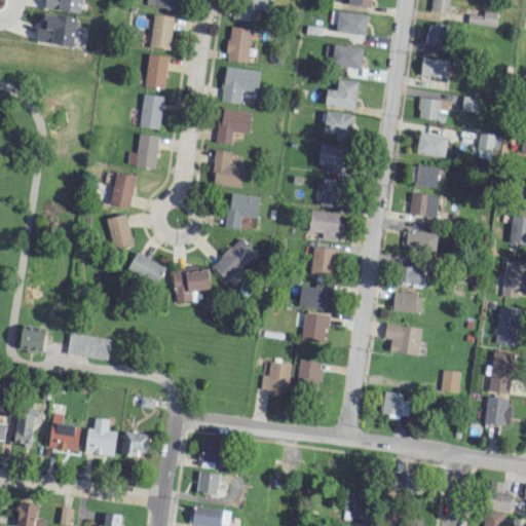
[(80,0),(44,0),(43,7),(79,12),(80,0)]
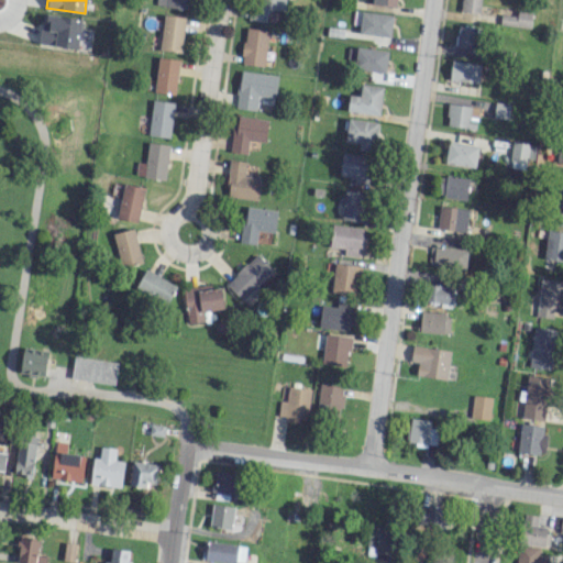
[(187,0),(165,0),(165,6),(186,10),(187,0)]
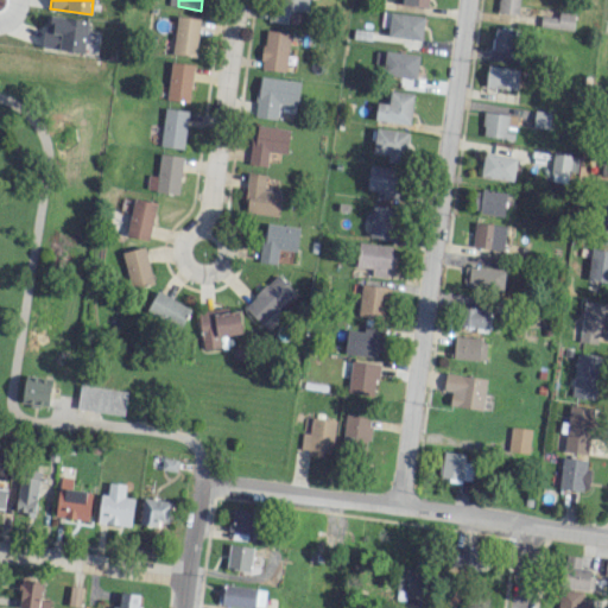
[(306,11),(308,0),(274,0),(273,21),(286,24),(289,8),(306,11)]
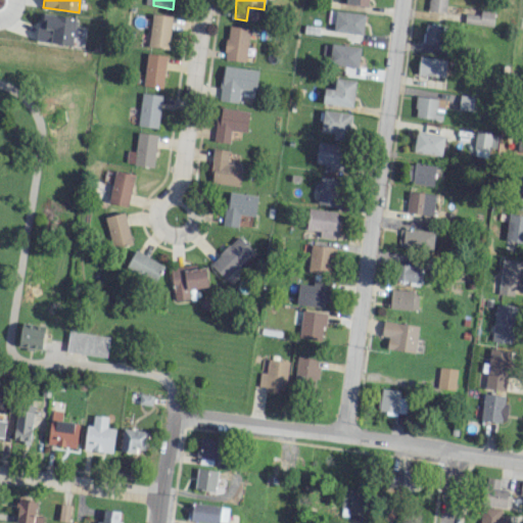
[(428,0),(428,11),(445,11),(445,0),(428,0)]
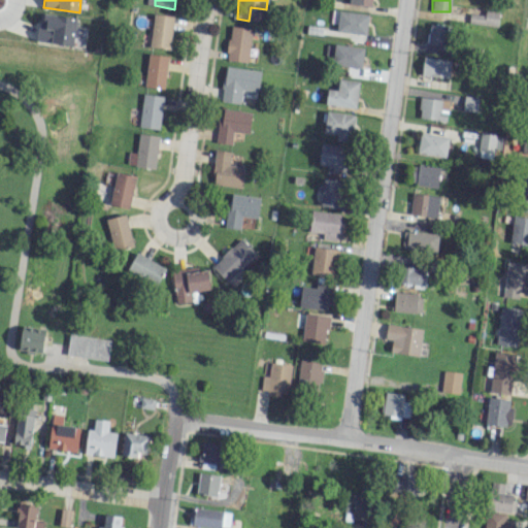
[(336,31),(365,36),(368,14),(339,10),(336,31)]
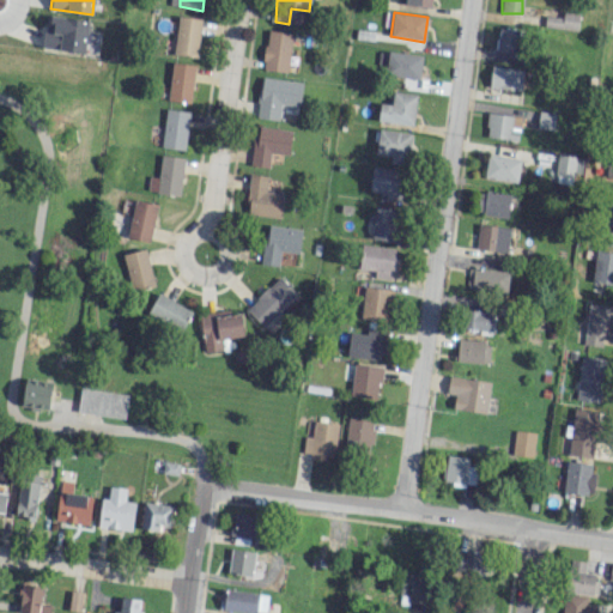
[(577,30),(578,12),(563,12),(563,16),(545,16),(545,28),(577,30)]
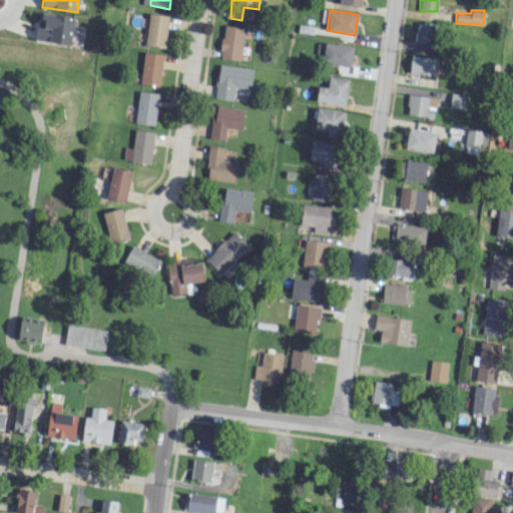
[(70,45),(74,17),(43,13),(41,28),(36,27),(34,40),(70,45)]
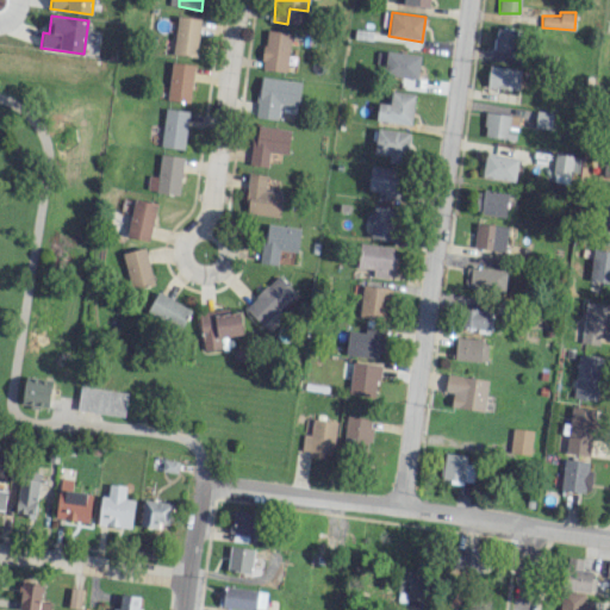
[(197,56),(200,18),(176,16),(173,54),(197,56)]
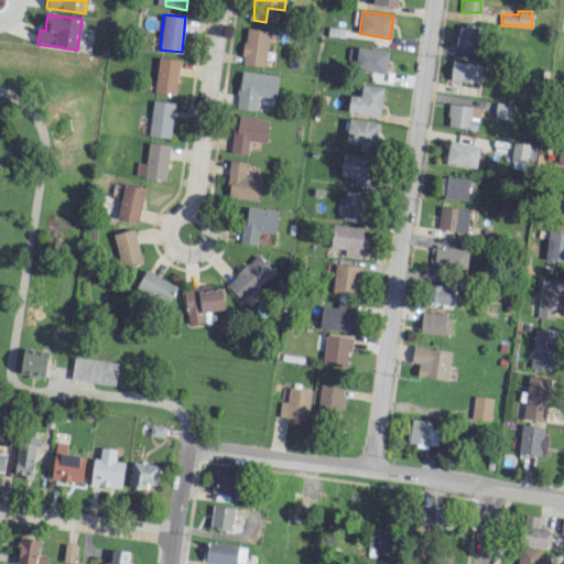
[(477,49),(478,26),(457,25),(457,47),(477,49)]
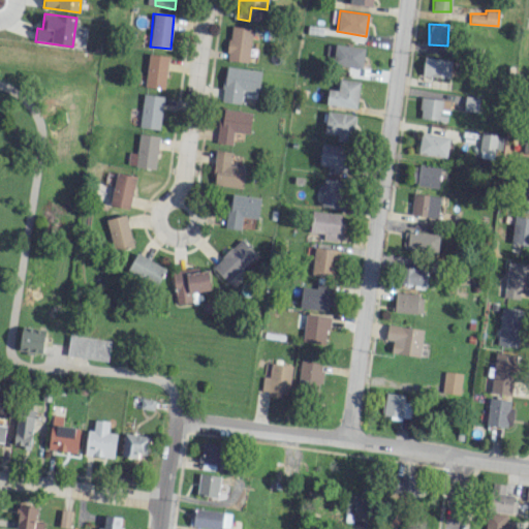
[(247,62),(252,29),(231,25),(226,59),(247,62)]
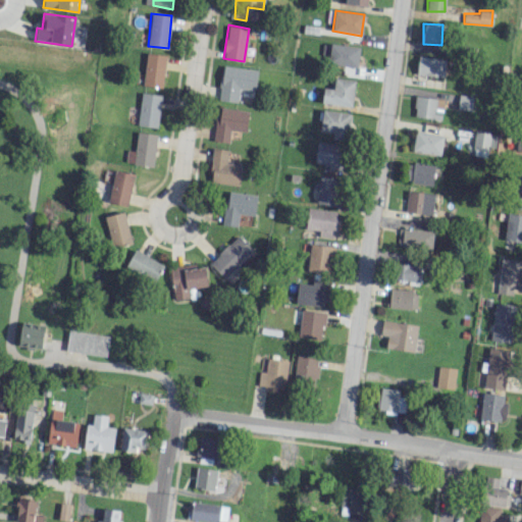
[(328,65),(358,66),(359,46),(330,44),(328,65)]
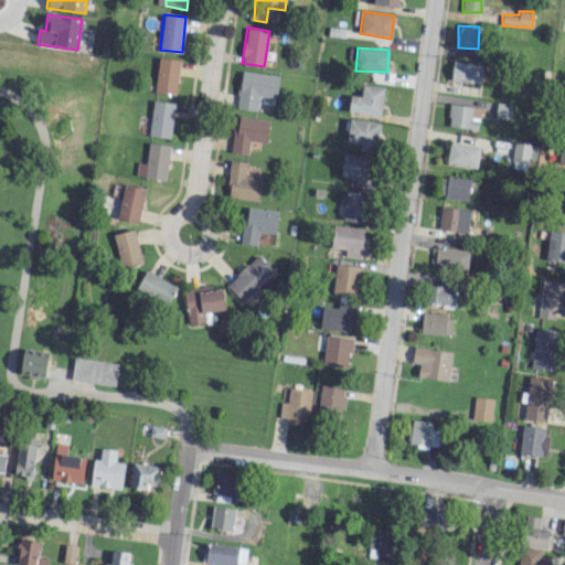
[(176,94),(179,60),(158,57),(155,93),(176,94)]
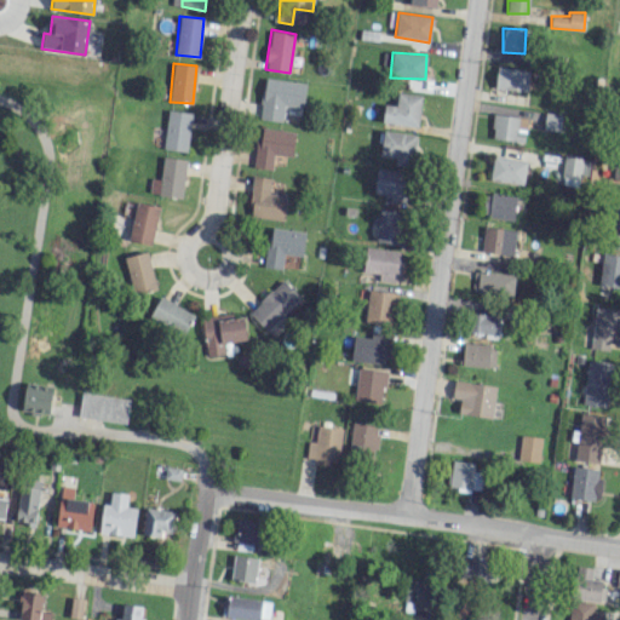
[(526,92),(529,72),(498,67),(494,87),(526,92)]
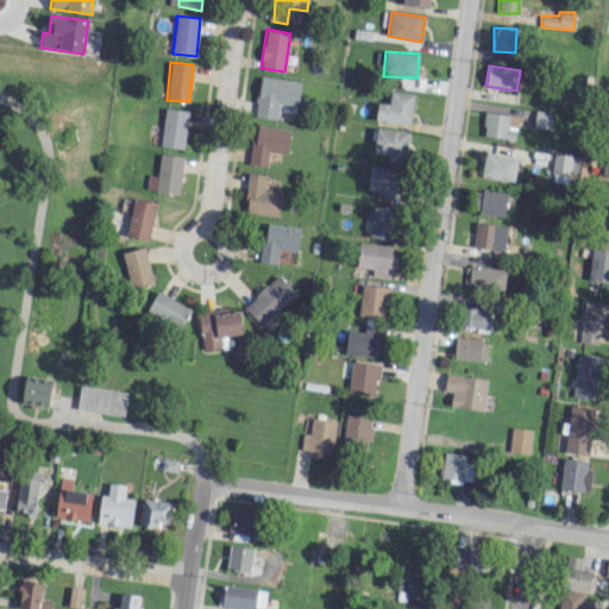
[(277,119),(278,104),(297,105),(300,81),(259,76),(256,117),(277,119)]
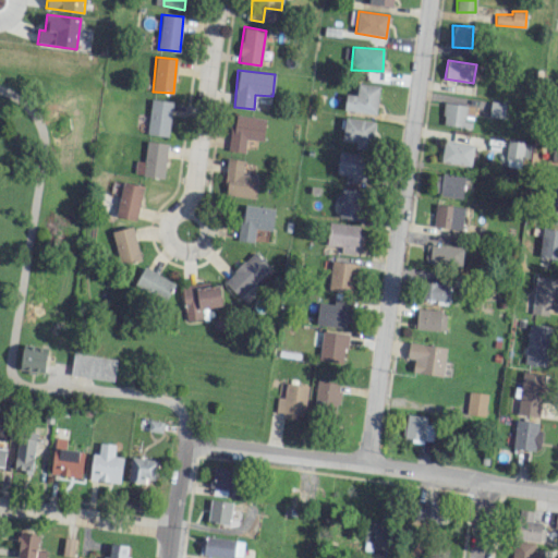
[(356,95),(346,94),(344,110),(376,113),(379,85),(358,83),(356,95)]
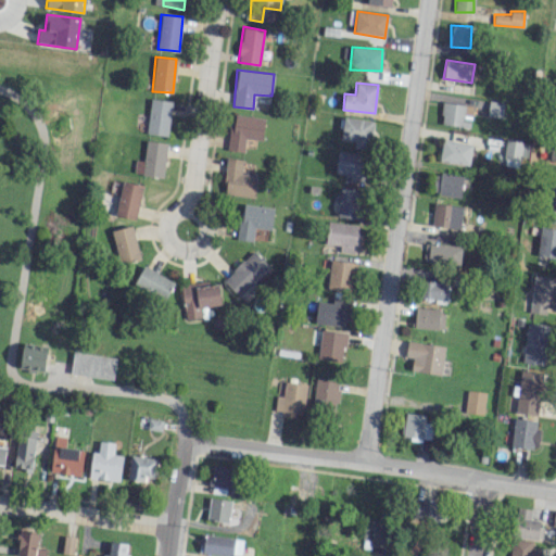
[(171,101),(149,99),(147,134),(168,136),(171,101)]
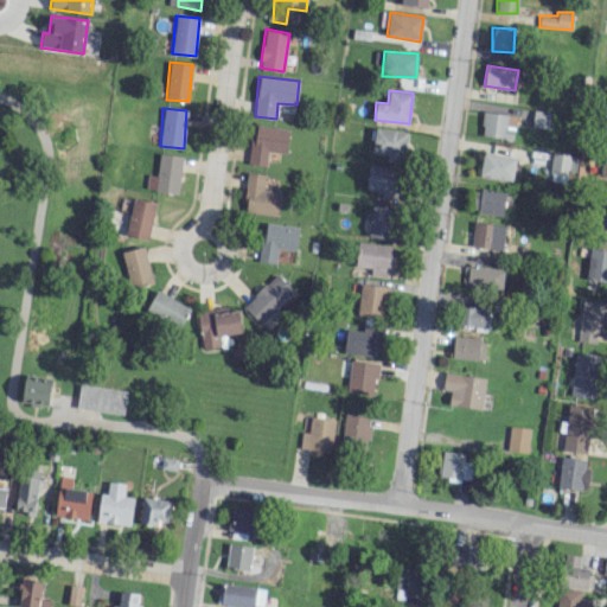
[(548,128),(549,112),(534,109),(532,127),(548,128)]
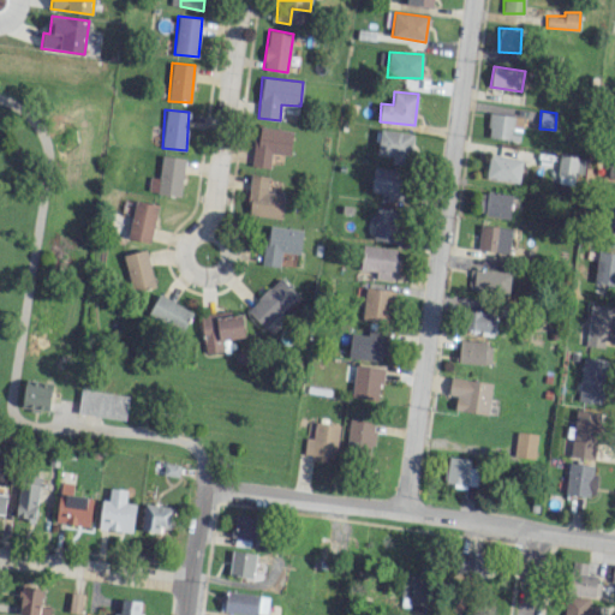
[(520,141),(521,115),(489,113),(488,138),(520,141)]
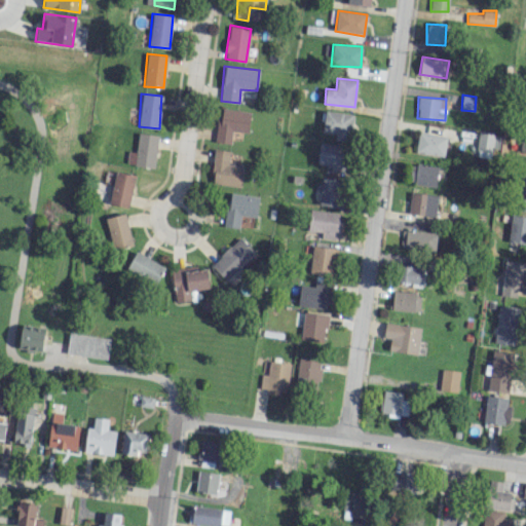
[(250,111),(217,109),(216,142),(231,143),(231,132),(249,133),(250,111)]
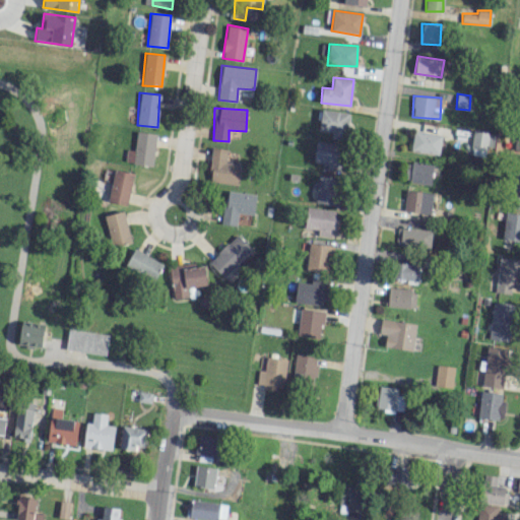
[(348,112),(321,110),(319,130),(331,131),(331,138),(346,139),(348,112)]
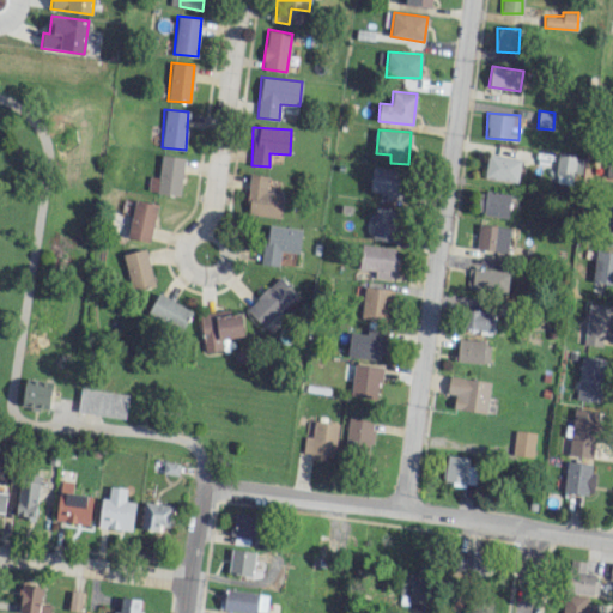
[(497,156),(520,158),(520,149),(498,146),(497,156)]
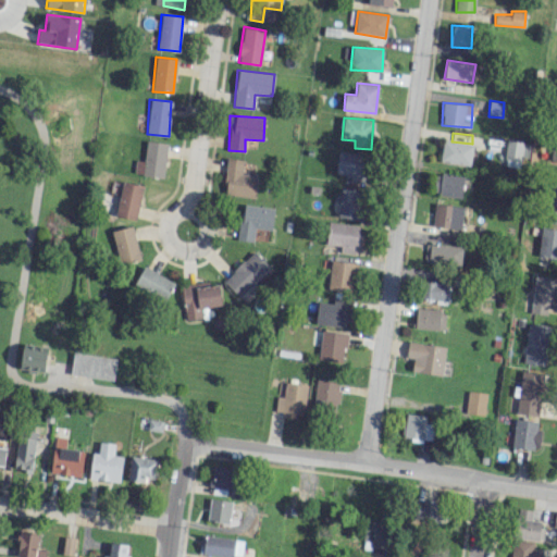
[(473,146),(443,139),(440,160),(469,166),(473,146)]
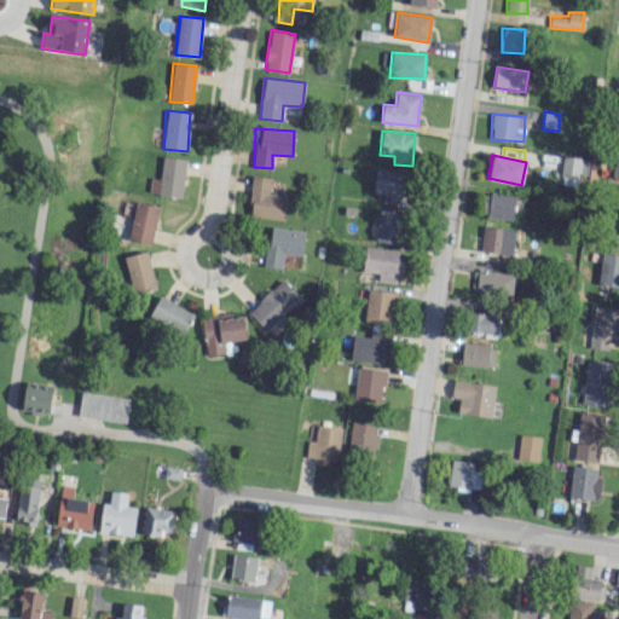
[(586,157),(562,155),(560,183),(584,185),(586,157)]
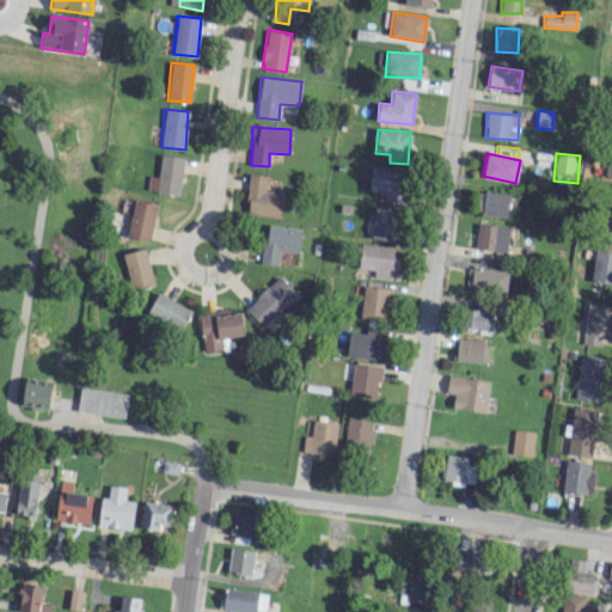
[(184,158),(161,154),(155,193),(178,196),(184,158)]
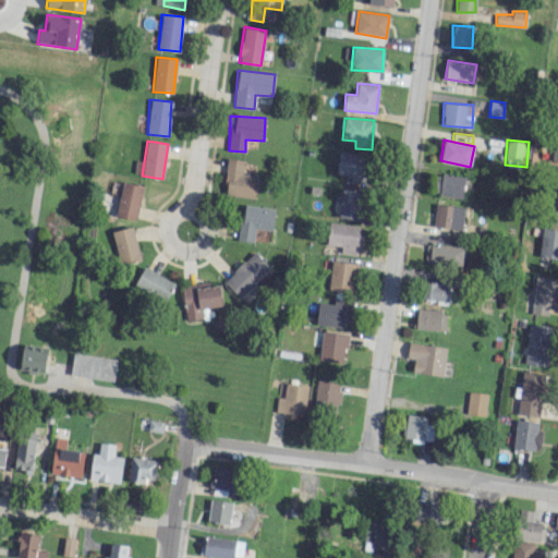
[(344,182),(365,183),(366,154),(338,153),(337,173),(346,174),(344,182)]
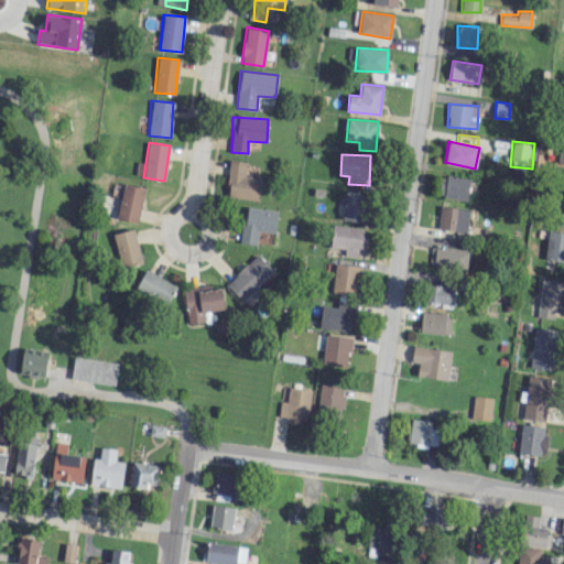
[(261,179),(245,176),(246,162),(230,160),(227,197),(259,201),(261,179)]
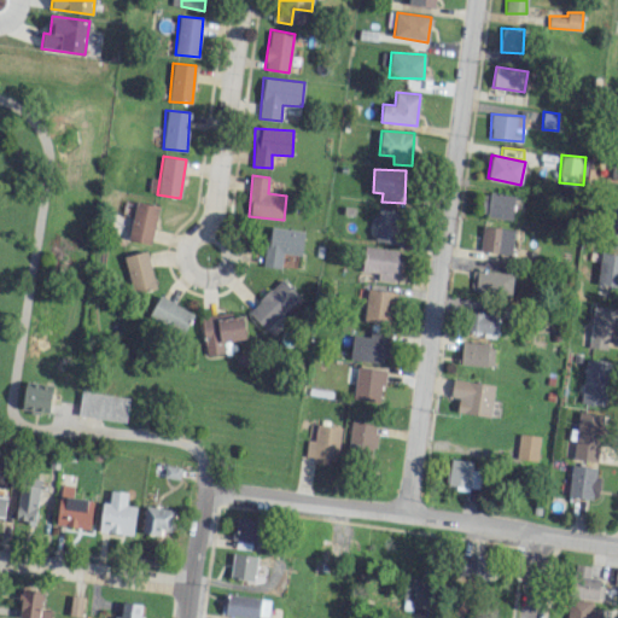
[(488,200),(483,200),(481,215),(511,220),(514,196),(489,192),(488,200)]
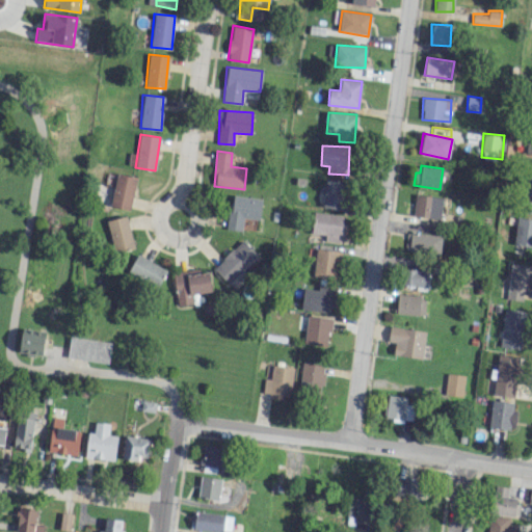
[(531,212),(531,173),(524,173),(523,213),(531,212)]
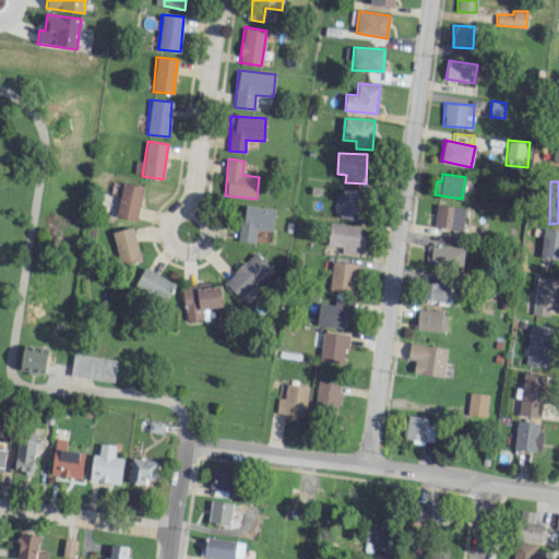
[(142,185),(120,182),(117,217),(138,219),(142,185)]
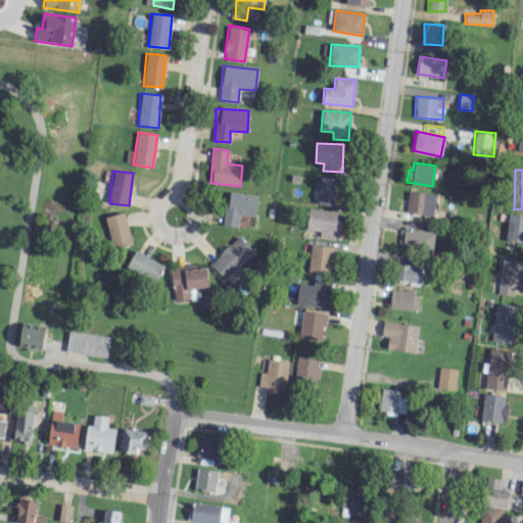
[(318,204),(338,205),(340,179),(320,177),(318,204)]
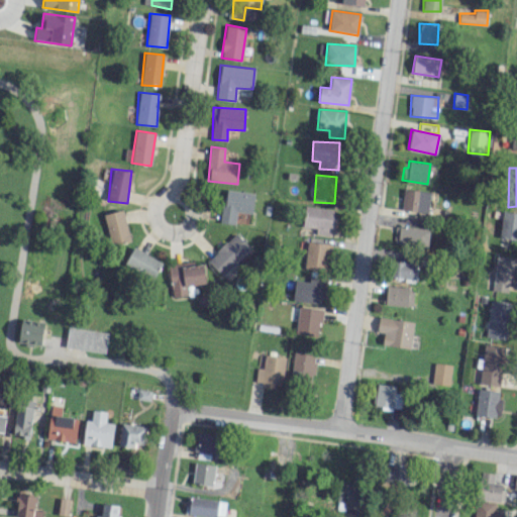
[(427,213),(429,191),(403,189),(401,210),(427,213)]
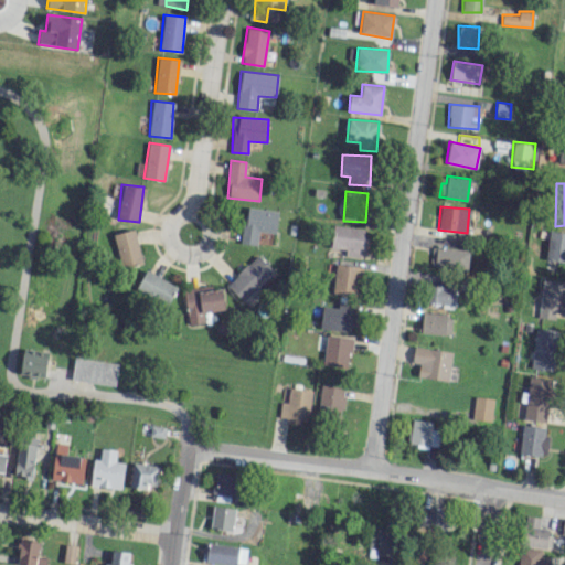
[(277,210),(245,208),(242,243),(256,245),(257,232),(275,233),(277,210)]
